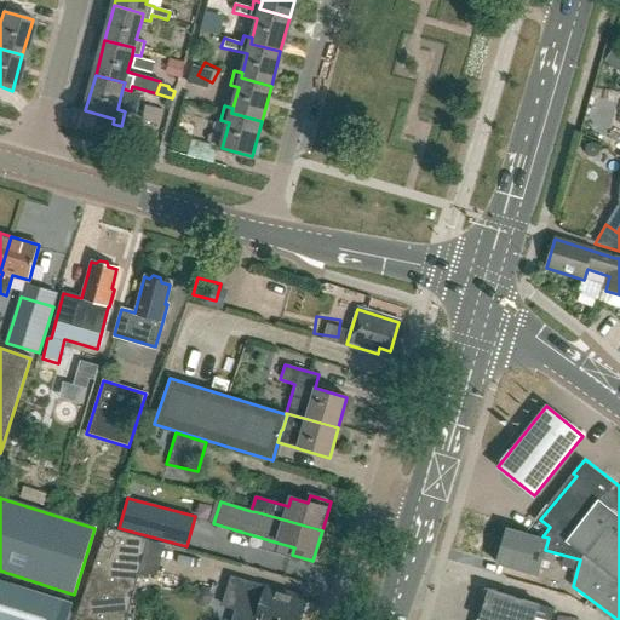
[(78,619),(125,619),(148,540),(107,528),(75,619),(78,619)]
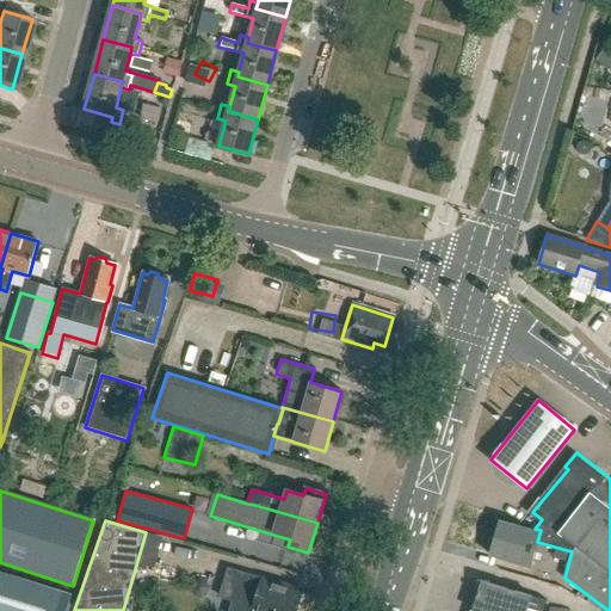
[(541,530),(535,529),(500,520),(489,555),(530,566),(537,542),(541,530)]
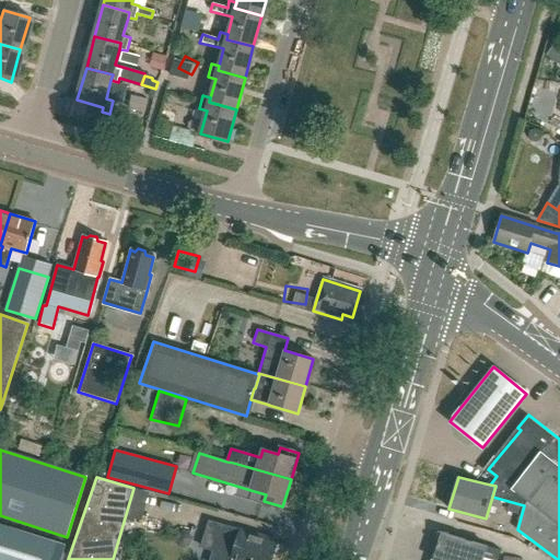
[(271,559),(277,541),(213,523),(208,539),(235,547),(231,559),(271,559)]
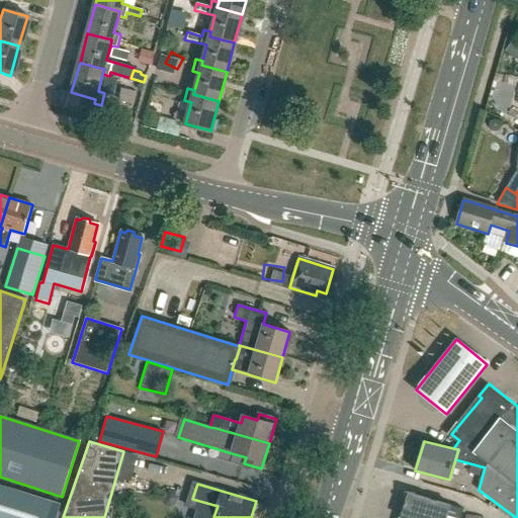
[(0,517),(55,517),(60,504),(0,485),(0,517)]
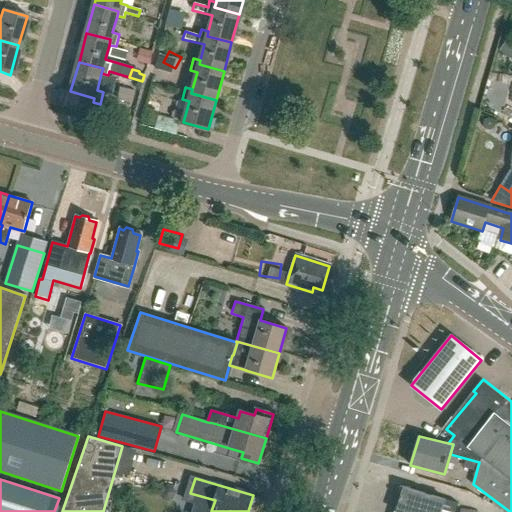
[(450,511),(442,510),(445,499),(410,488),(410,487),(400,486),(399,495),(397,504),(395,511),(450,511)]
